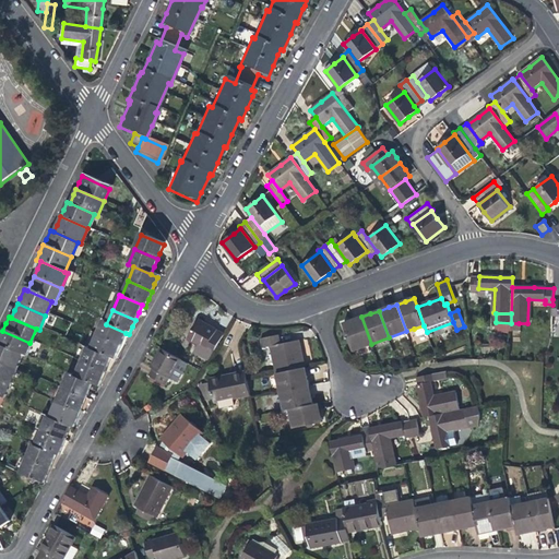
[(354,351),(371,344),(361,317),(354,320),(344,323),(354,351)]
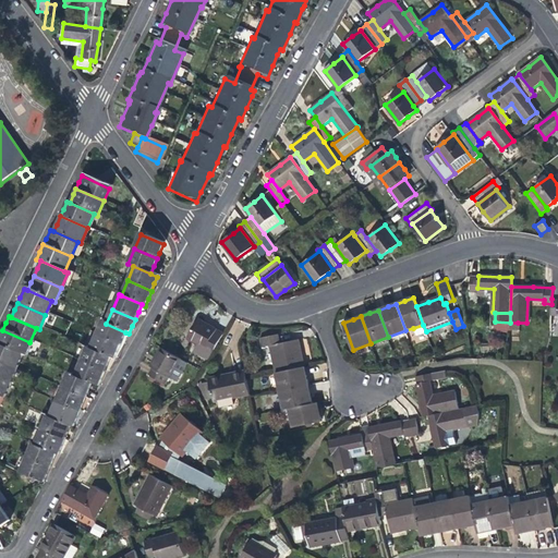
[(186,338),(197,343),(211,352),(222,334),(197,319),(192,329),(186,338)]
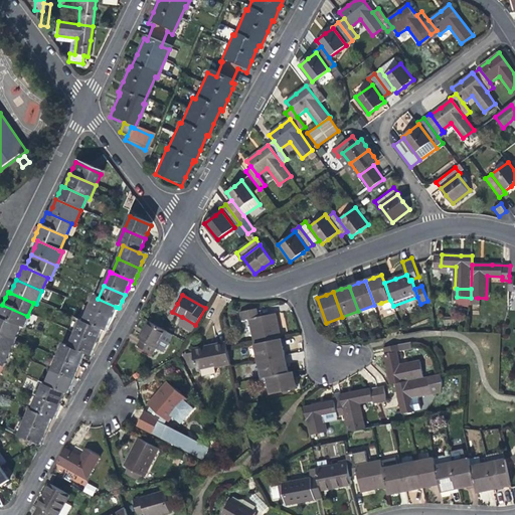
[(94,297),(88,311),(111,321),(113,315),(116,307),(98,299),(94,297)]
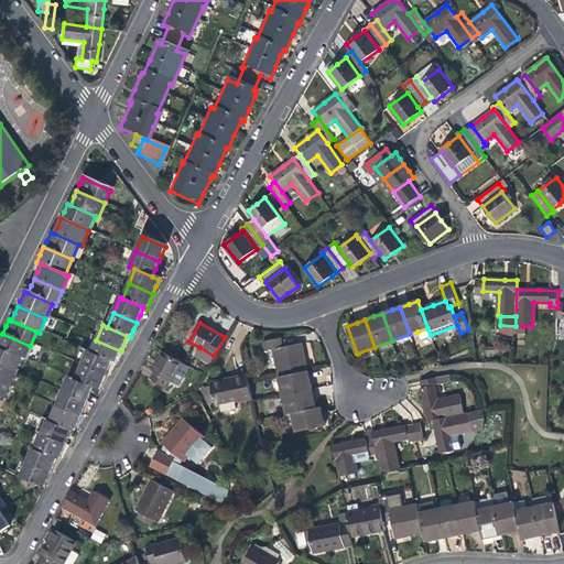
[(431,335),(427,328),(418,332),(421,339),(431,335)]
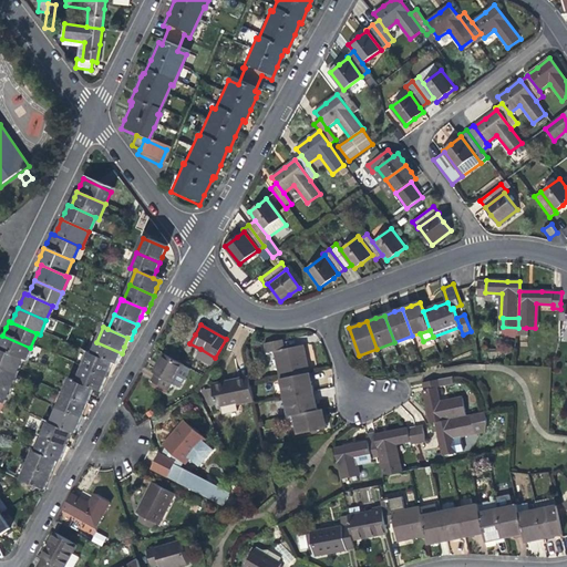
[(0,340),(0,351),(21,361),(23,362),(30,348),(2,336),(0,340)]
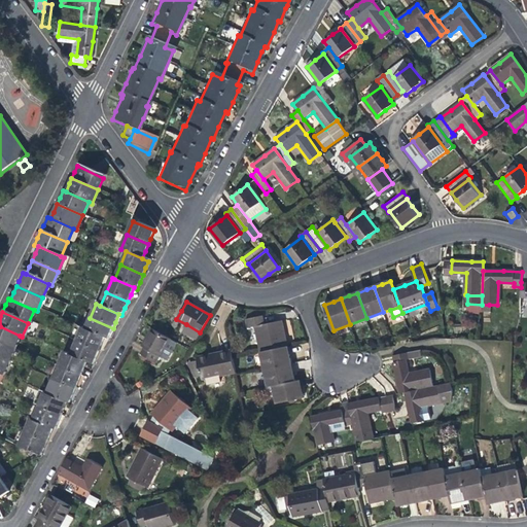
[(90,318),(84,331),(104,340),(107,341),(110,335),(113,328),(90,318)]
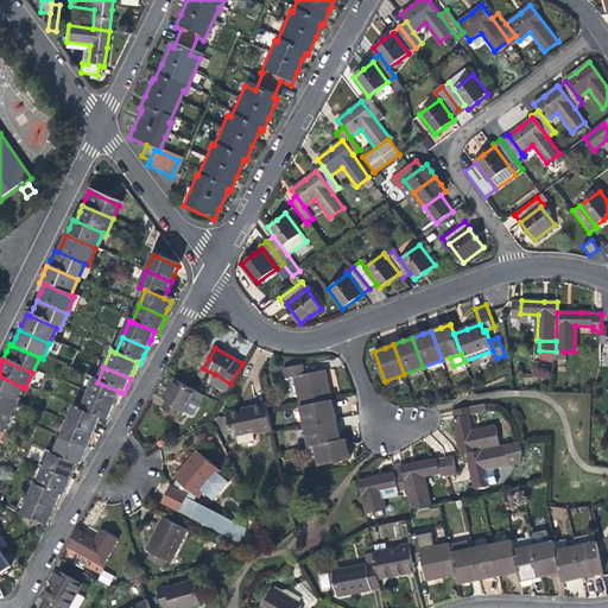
[(290,378),(296,377),(304,375),(303,367),(289,369),(290,378)]
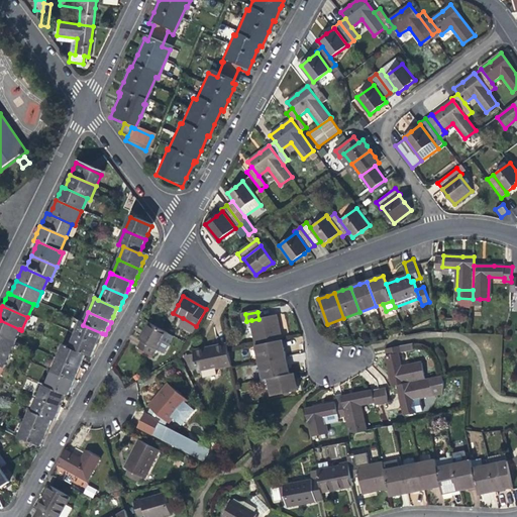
[(259,319),(251,320),(256,344),(282,339),(279,328),(277,315),(259,319)]
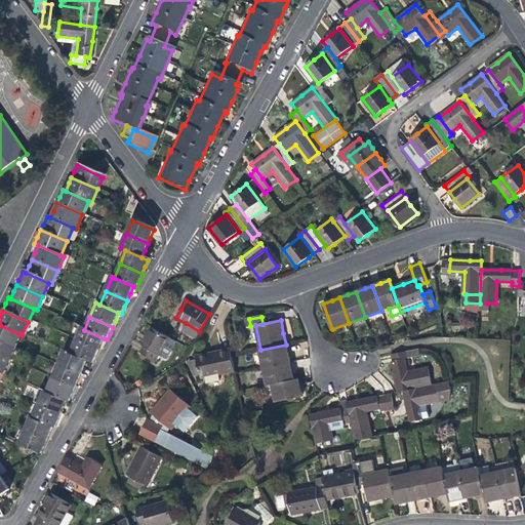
[(199,331),(186,323),(182,330),(196,338),(199,331)]
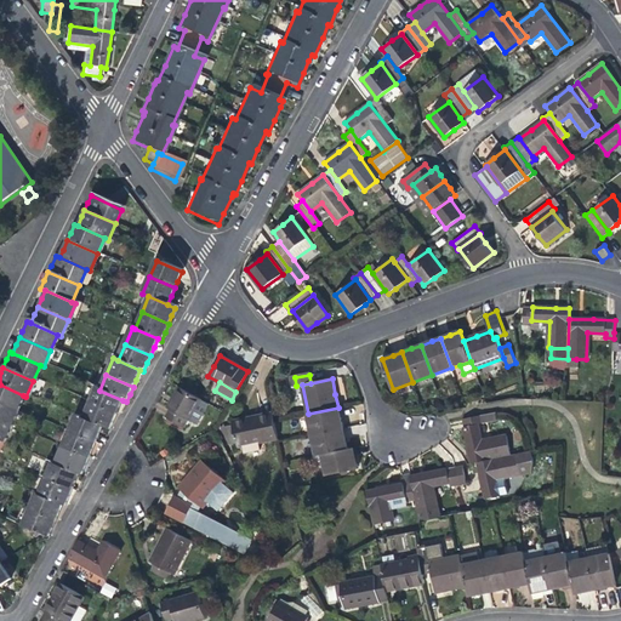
[(0,404),(16,411),(23,396),(0,385),(0,404)]
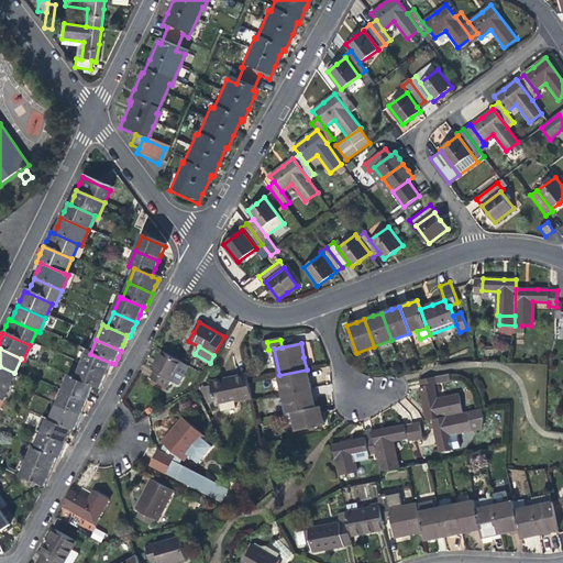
[(80,367),(87,352),(84,351),(78,366),(80,367)]
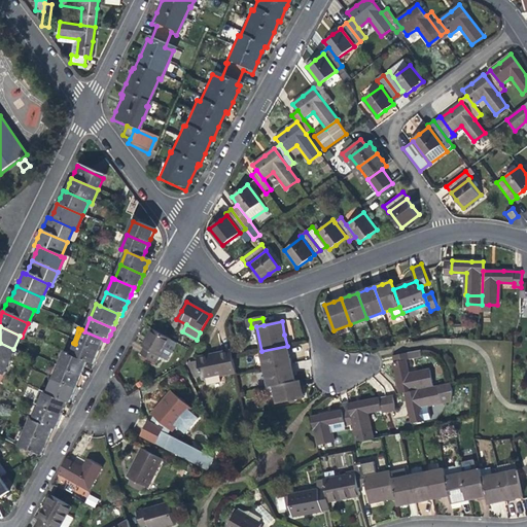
[(84,331),(81,329),(75,344),(98,353),(101,348),(104,340),(84,331)]
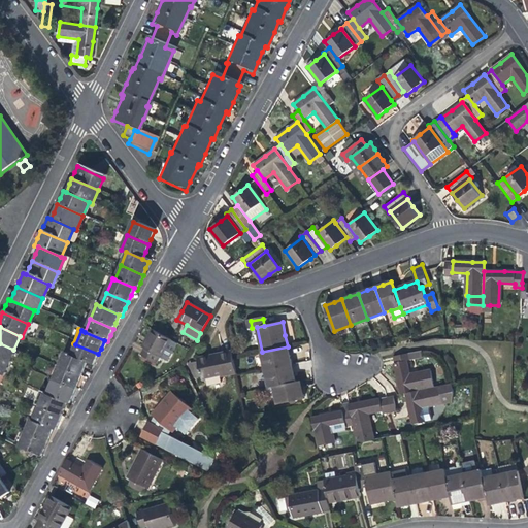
[(143,345),(145,348),(161,357),(170,341),(152,331),(146,339),(143,345)]
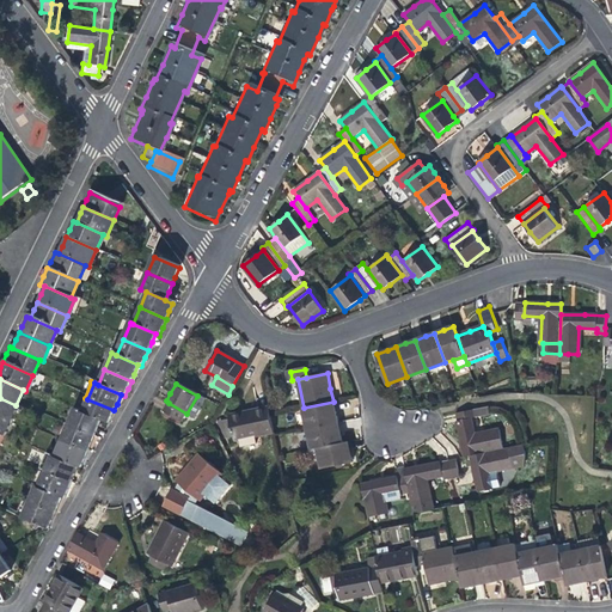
[(0,416),(10,420),(16,405),(0,398),(0,416)]
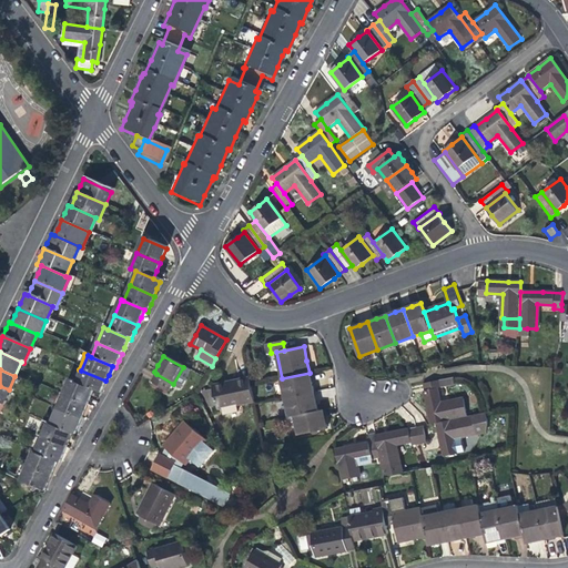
[(81,371),(74,385),(92,393),(99,396),(103,387),(105,381),(81,371)]
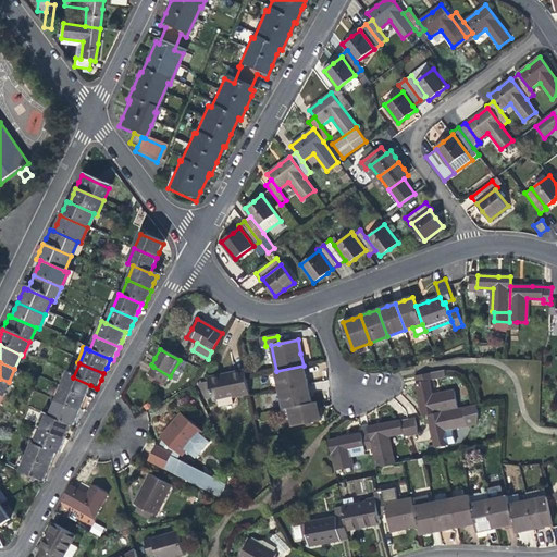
[(276,371),(280,390),(307,384),(305,375),(304,366),(276,371)]
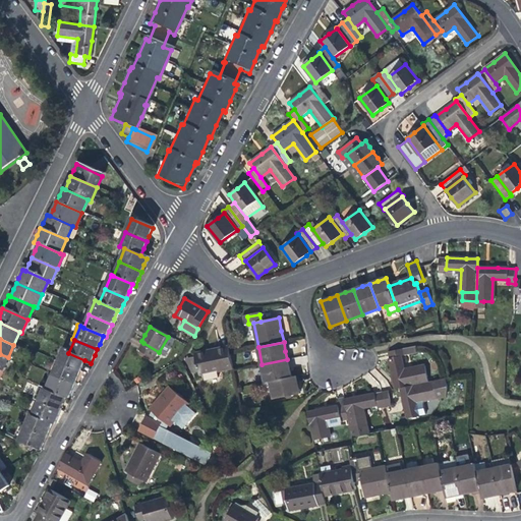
[(159,352),(143,343),(138,350),(155,359),(159,352)]
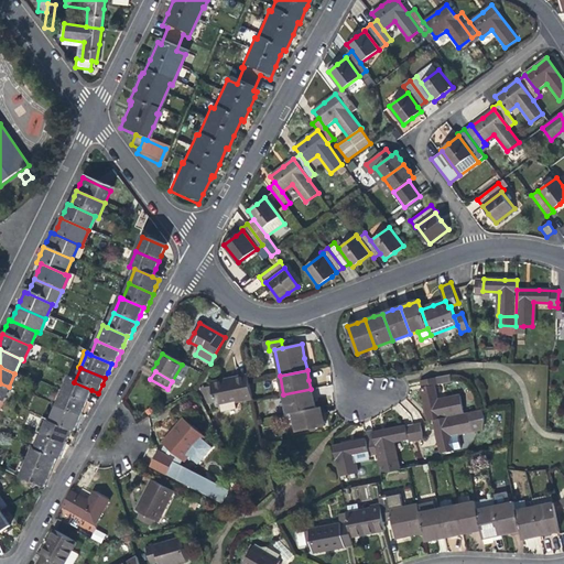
[(433,378),(434,386),(449,382),(448,375),(433,378)]
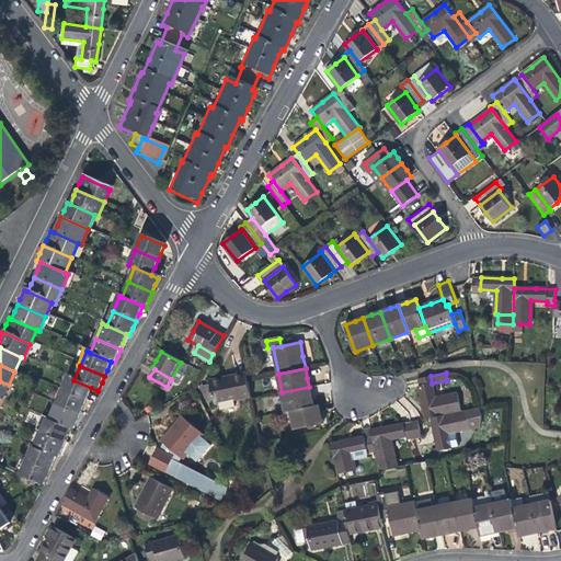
[(251,397),(247,374),(229,377),(210,381),(215,404),(251,397)]
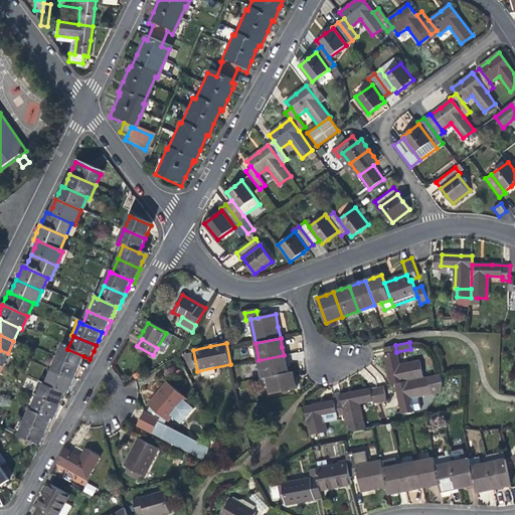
[(396,352),(395,345),(384,347),(387,366),(391,384),(395,383),(424,377),(420,361),(399,365),(396,352)]
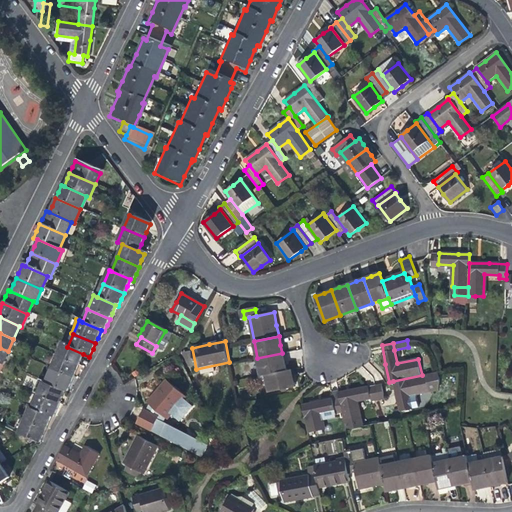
[(80,360),(83,354),(67,347),(61,344),(56,357),(77,367),(80,360)]
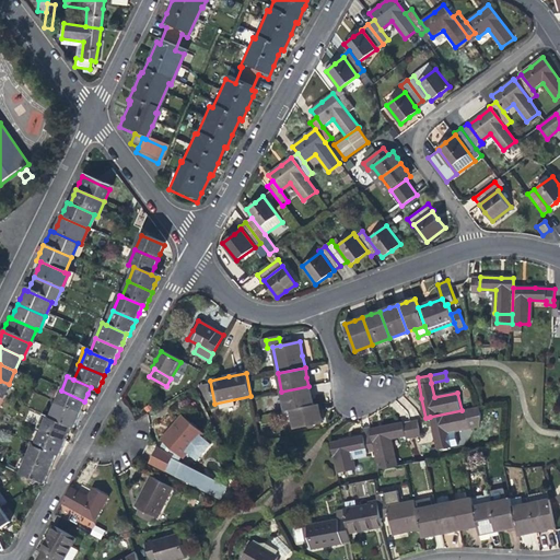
[(286,410),(291,409),(313,405),(311,396),(308,386),(281,392),(286,410)]
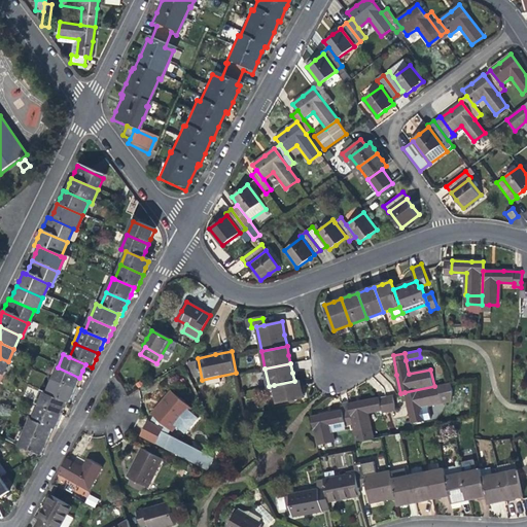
[(58,367),(51,381),(74,390),(76,385),(79,378),(58,367)]
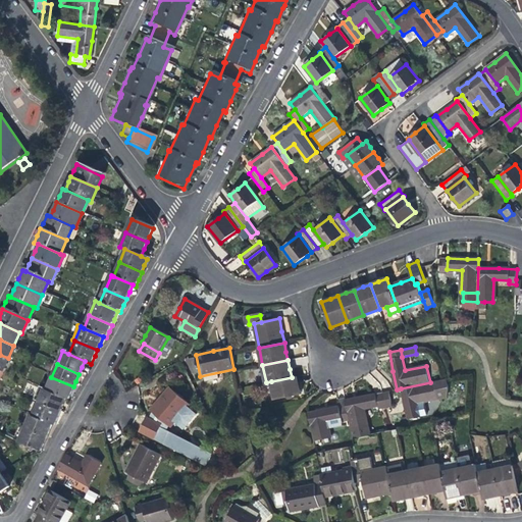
[(292,377),(271,381),(273,390),(275,400),(301,395),(299,385),(297,376),(292,377)]
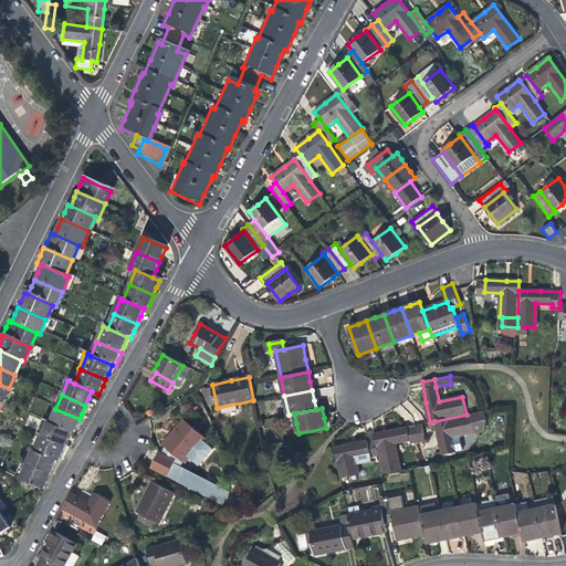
[(55,409),(49,425),(70,433),(73,435),(76,427),(80,419),(55,409)]
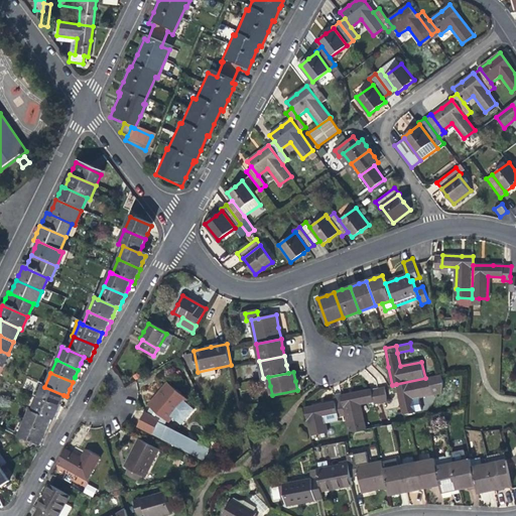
[(441,375),(425,378),(396,384),(398,395),(403,415),(414,412),(411,398),(442,391),(441,375)]
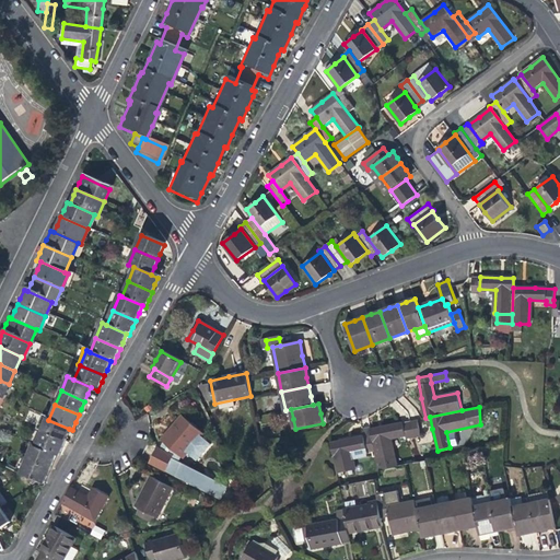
[(293,419),(291,409),(286,410),(284,411),(286,421),(293,419)]
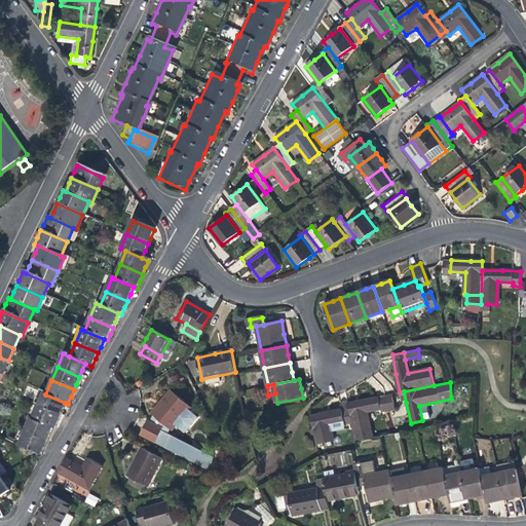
[(31,405),(36,407),(59,416),(62,410),(65,403),(45,395),(37,390),(31,405)]
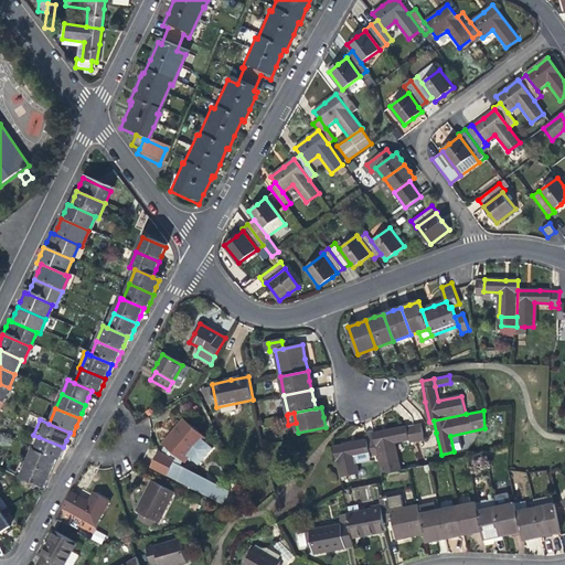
[(230,493),(178,466),(182,461),(183,462),(204,438),(184,420),(174,432),(163,445),(166,447),(162,454),(161,452),(152,469),(223,507),(230,493)]
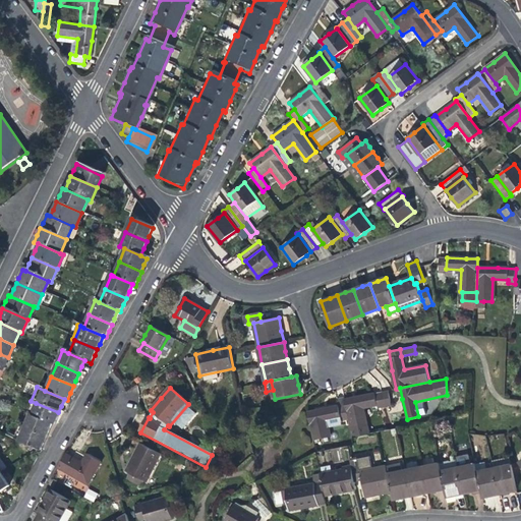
[(388,391),(381,393),(385,407),(391,406),(388,391)]
